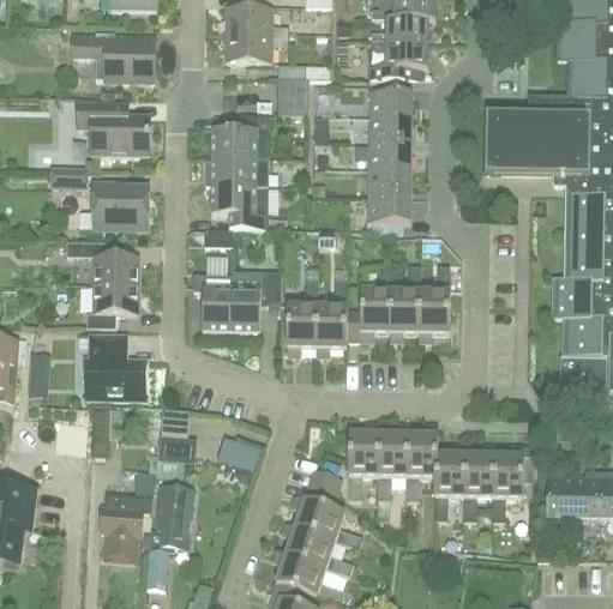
[(109,0),(109,10),(155,11),(154,0),(109,0)]
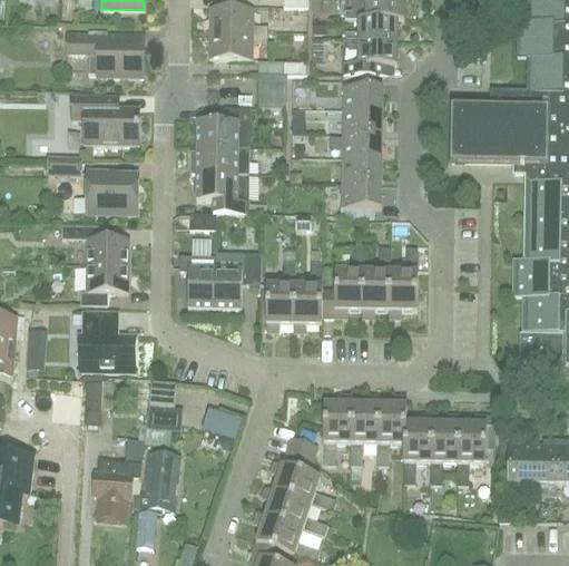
[(311,0),(311,15),(329,13),(329,0),(311,0)]
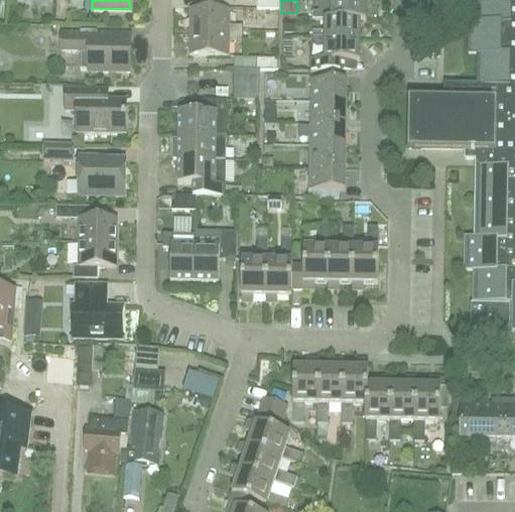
[(359,21),(365,21),(365,0),(317,0),(317,10),(311,9),(311,18),(324,18),(345,18),(345,21),(359,21)]
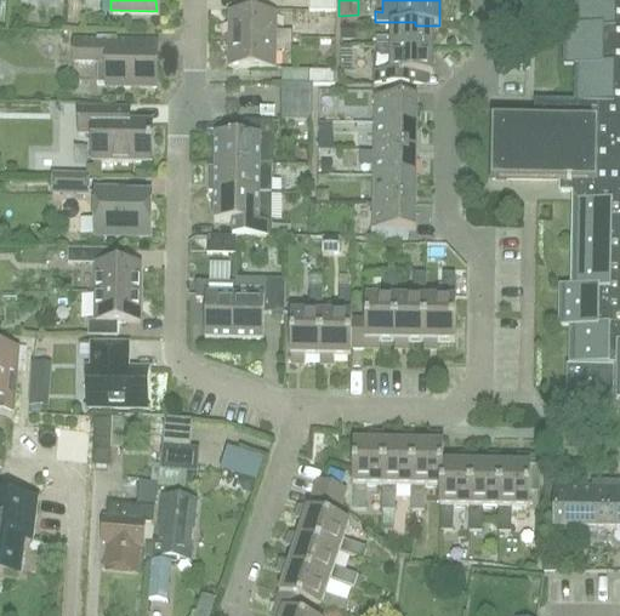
[(575,0),(575,23),(563,23),(563,62),(574,62),(574,101),(535,101),(535,118),(493,118),(491,178),(562,180),(562,190),(573,190),(573,201),(619,201),(619,0),(575,0)]
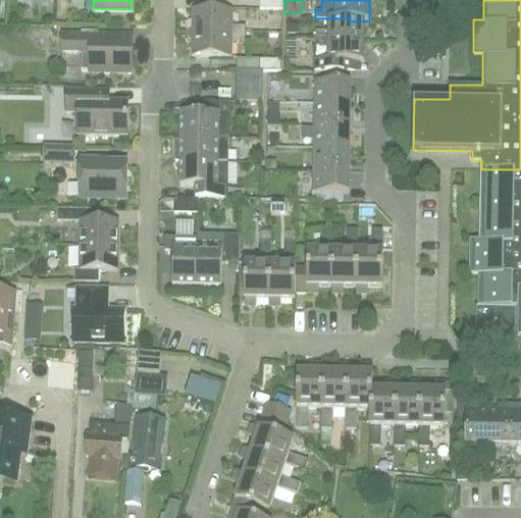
[(191,30),(245,31),(245,22),(230,22),(231,6),(192,5),(191,30)]
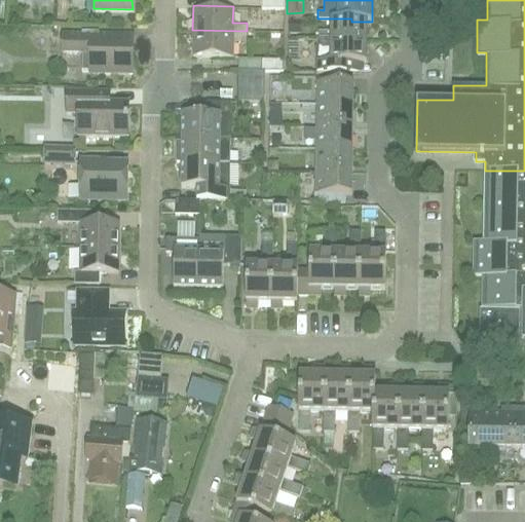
[(289,19),(289,30),(298,31),(298,19),(289,19)]
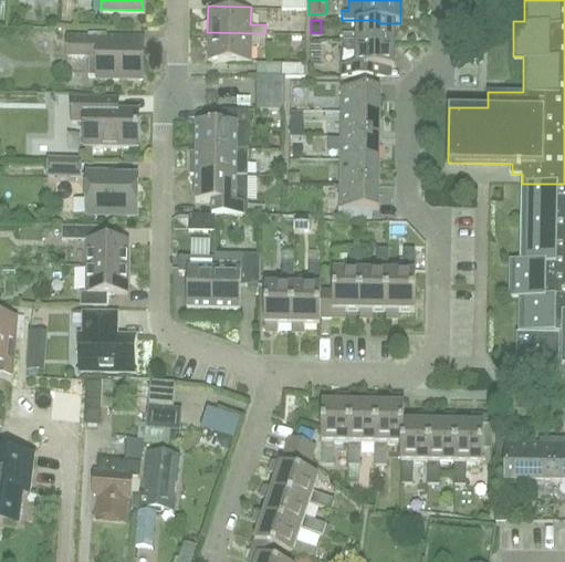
[(378,20),(355,20),(355,35),(342,35),(342,43),(394,43),(394,23),(378,23),(378,20)]
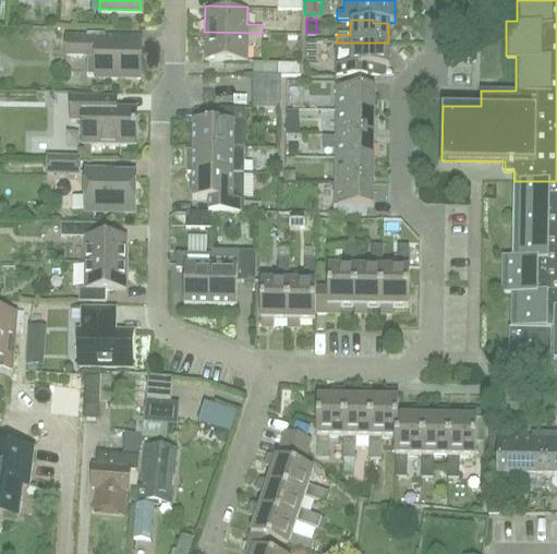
[(120,45),(120,31),(65,31),(64,52),(86,52),(85,71),(94,71),(94,75),(140,75),(140,45),(120,45)]
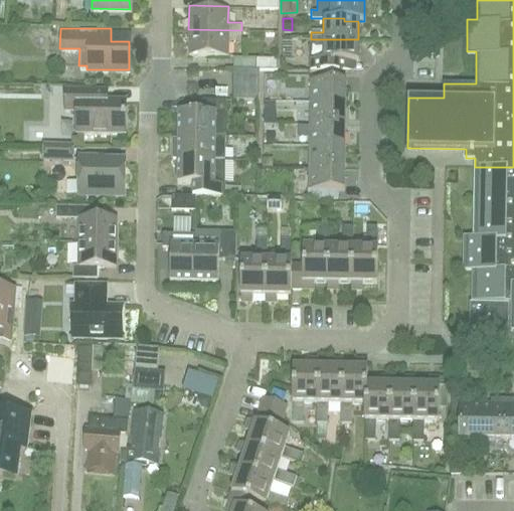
[(241,30),(188,29),(188,52),(226,53),(227,37),(241,38),(241,30)]
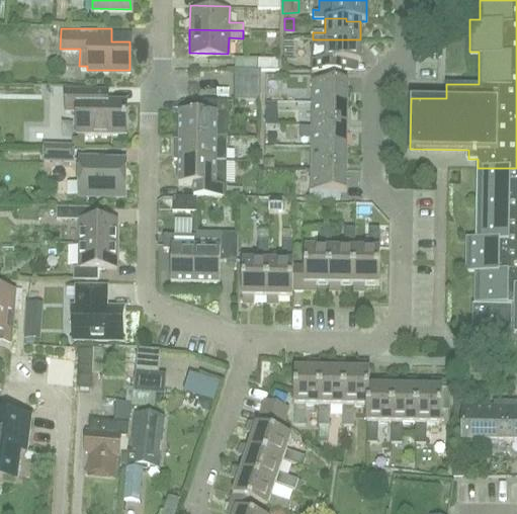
[(281,39),(281,59),(304,60),(305,40),(281,39)]
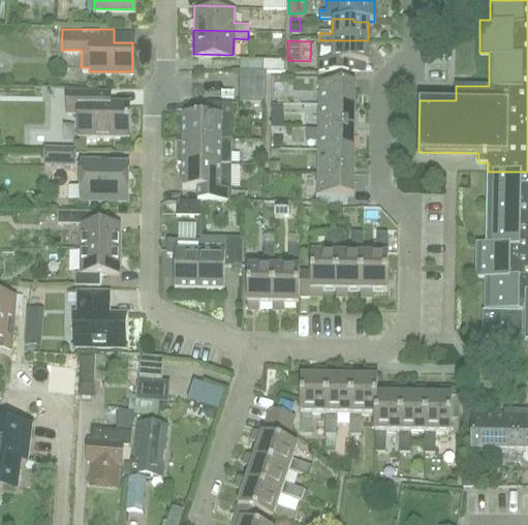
[(319,40),(318,40),(318,43),(315,47),(315,55),(317,57),(317,70),(365,70),(365,63),(367,63),(368,40),(319,40)]
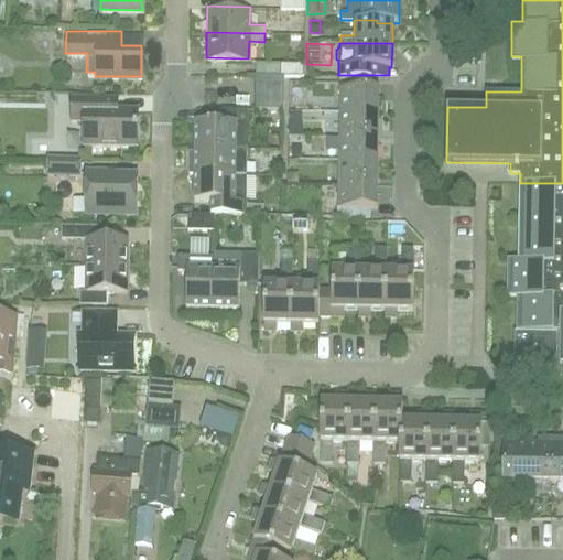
[(279,60),(279,73),(283,73),(303,73),(303,60),(279,60)]
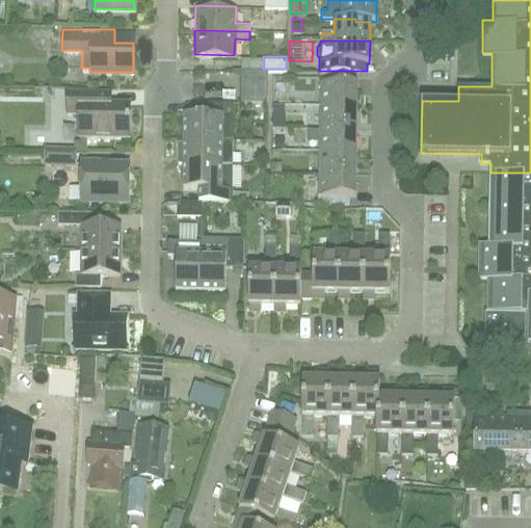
[(234,91),(234,70),(197,69),(196,90),(234,91)]
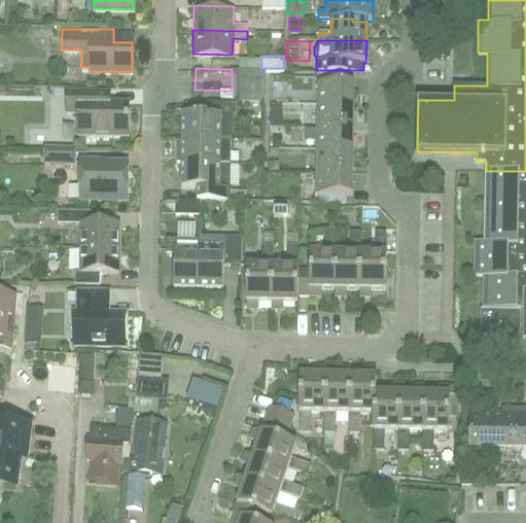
[(265,68),(260,68),(238,68),(237,99),(264,99),(265,68)]
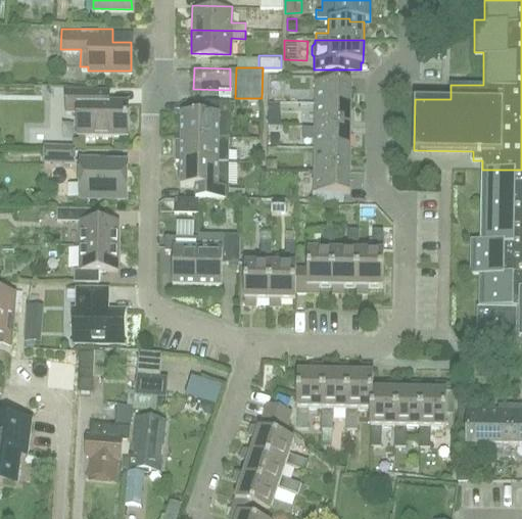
[(315,81),(315,103),(350,104),(350,82),(315,81)]
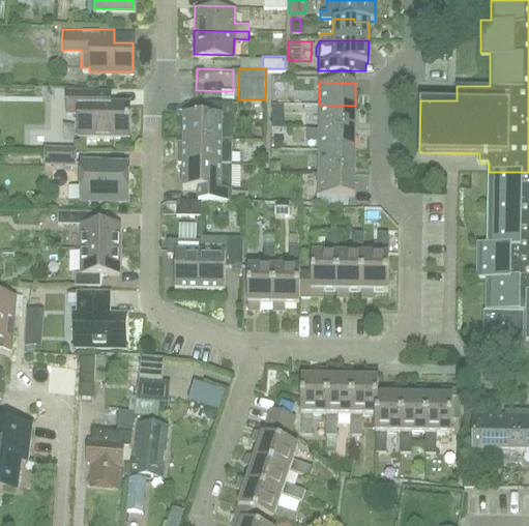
[(66,111),(79,111),(79,135),(126,135),(126,120),(128,120),(128,103),(98,101),(98,89),(66,89),(66,111)]
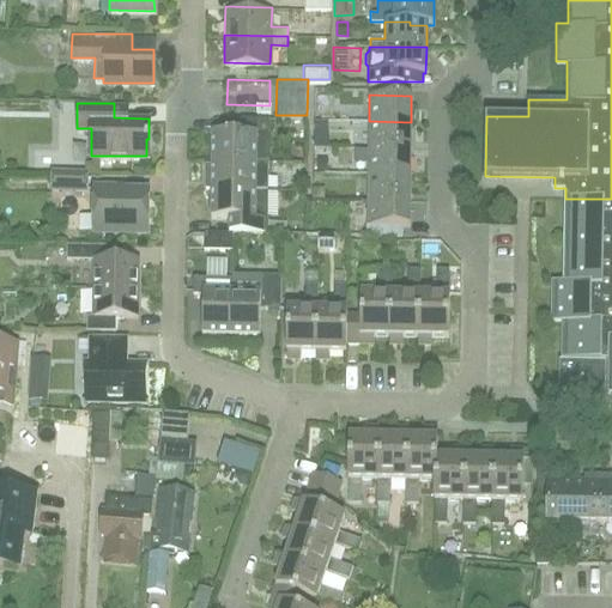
[(211,129),(211,158),(267,159),(268,116),(240,115),(238,129),(211,129)]
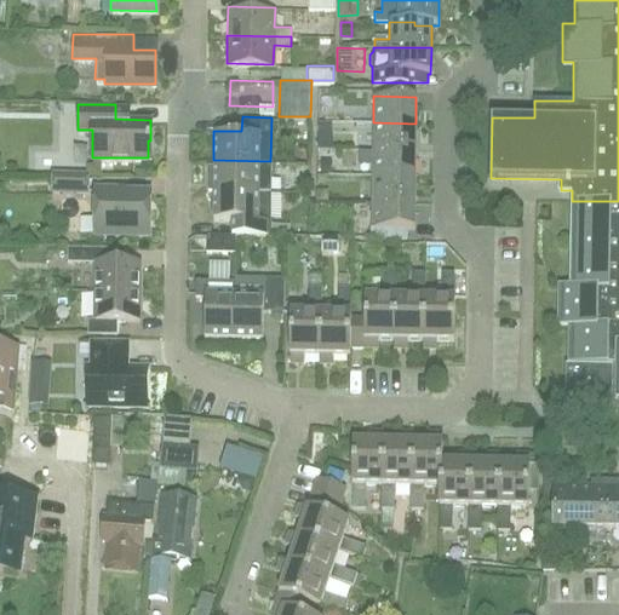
[(416,124),(373,122),(372,149),(414,150),(416,124)]
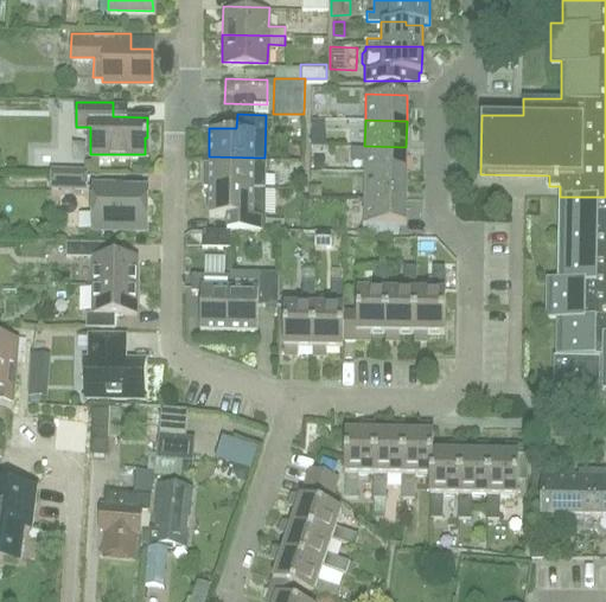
[(310,128),(310,142),(323,142),(324,128),(310,128)]
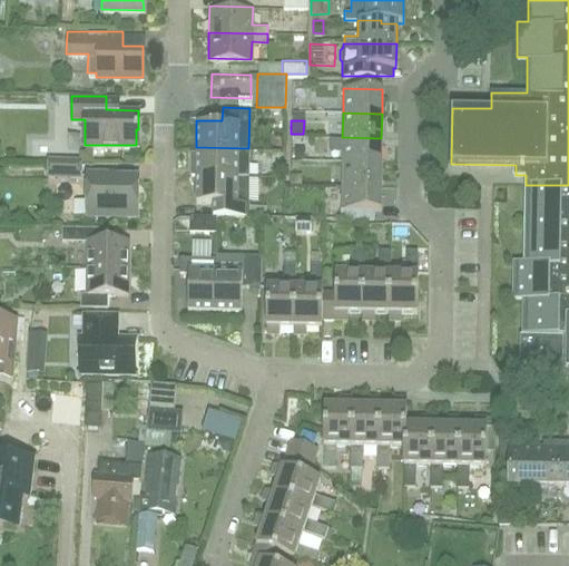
[(342,137),(342,162),(381,162),(381,138),(342,137)]
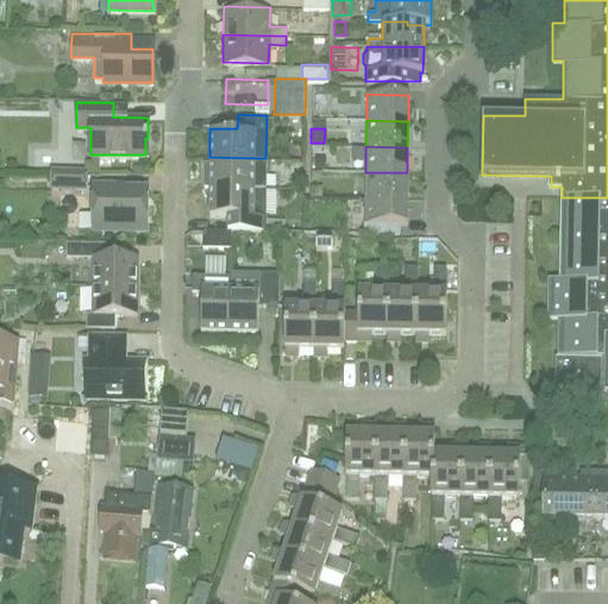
[(314,153),(314,167),(325,167),(325,155),(314,153)]
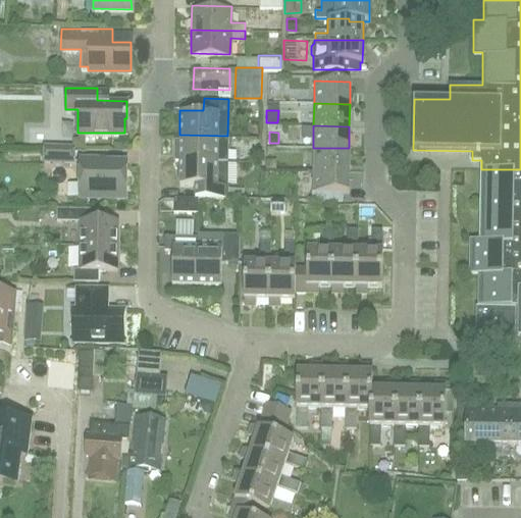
[(227,136),(179,135),(179,138),(174,138),(174,149),(179,149),(178,158),(227,159),(227,136)]
